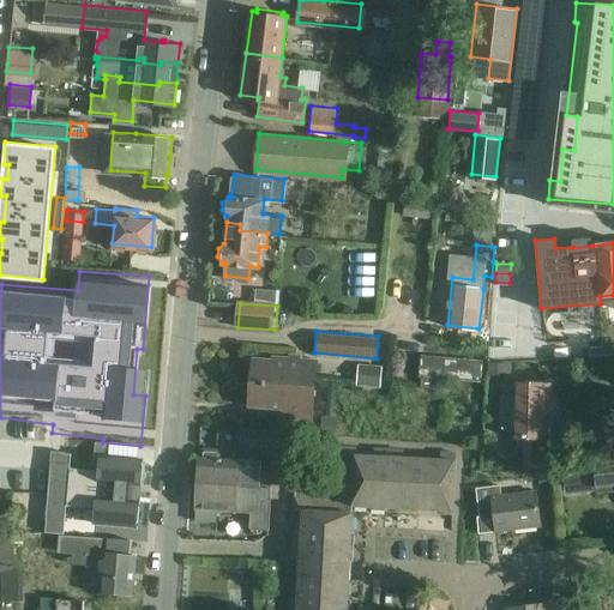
[(613,343),(602,344),(603,354),(613,351),(613,343)]
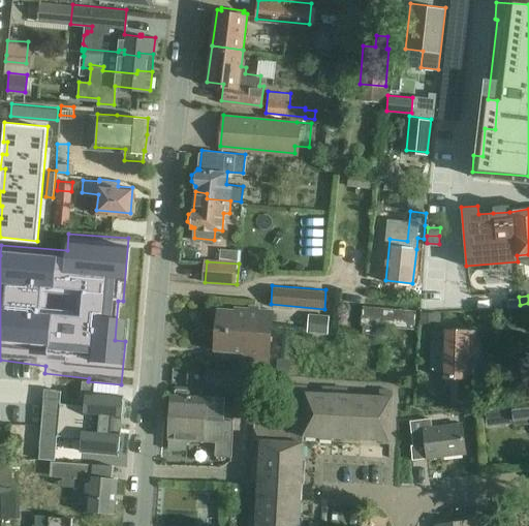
[(519,297),(507,298),(508,306),(520,305),(519,297)]
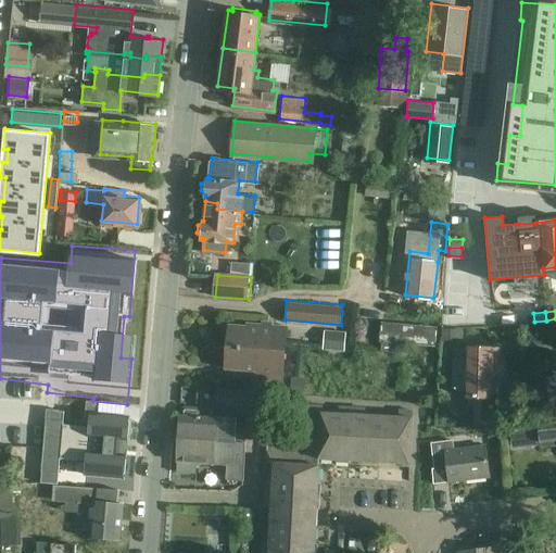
[(394,352),(395,341),(436,344),(437,326),(381,321),(379,340),(381,340),(381,350),(394,352)]
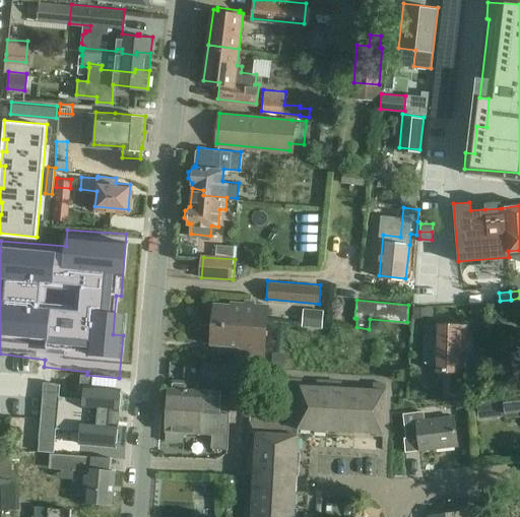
[(232,302),(232,306),(214,305),(214,309),(210,313),(209,323),(265,328),(267,305),(232,302)]
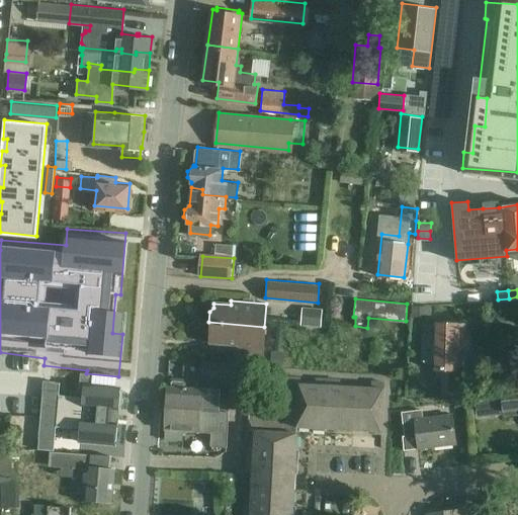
[(309,306),(308,323),(321,324),(322,307),(309,306)]
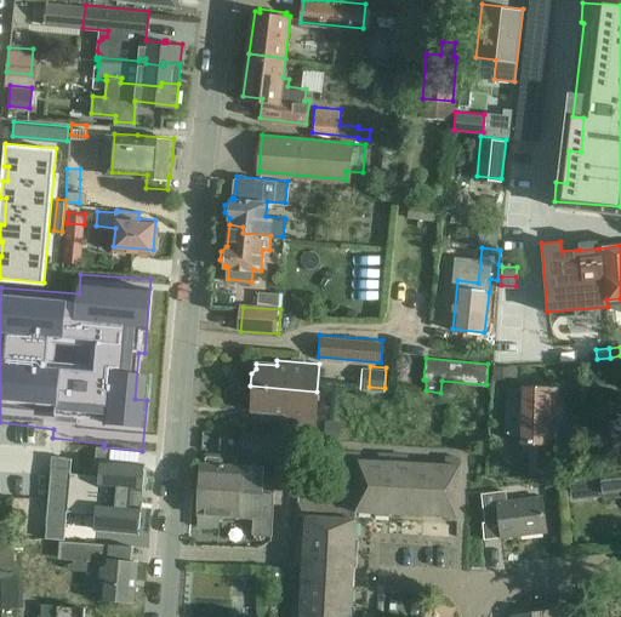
[(507,386),(507,399),(506,433),(523,433),(523,453),(530,453),(530,472),(543,472),(546,430),(552,430),(557,428),(558,406),(553,401),(553,383),(519,382),(519,387),(507,386)]
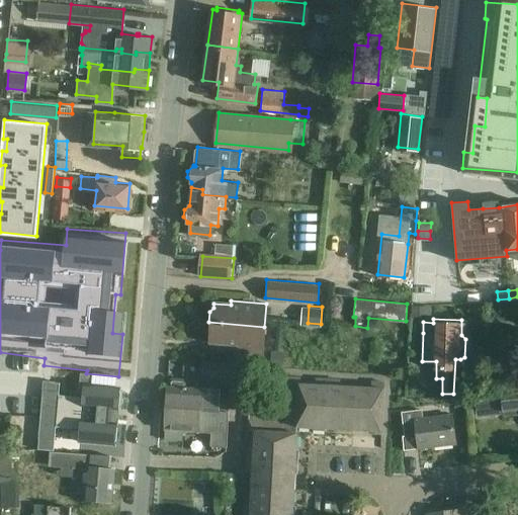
[(210,341),(236,343),(235,351),(261,353),(264,327),(208,322),(207,332),(210,336),(210,341)]
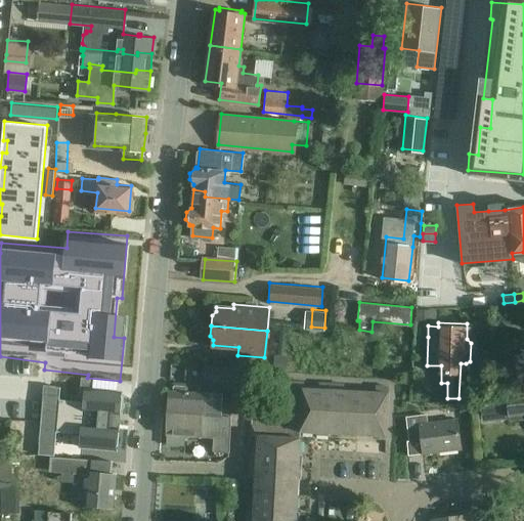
[(272,353),(271,365),(285,367),(286,355),(272,353)]
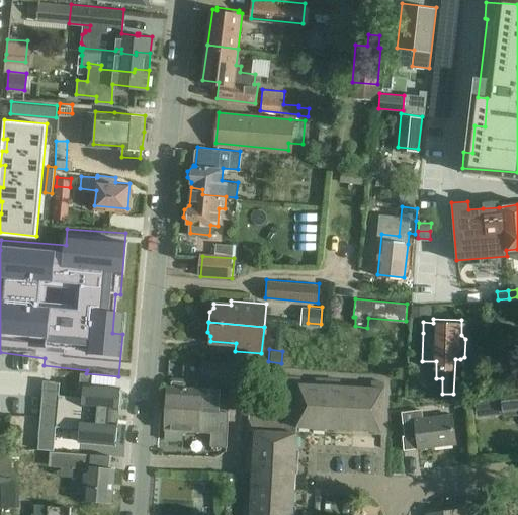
[(4,356),(3,403),(30,404),(31,357),(4,356)]
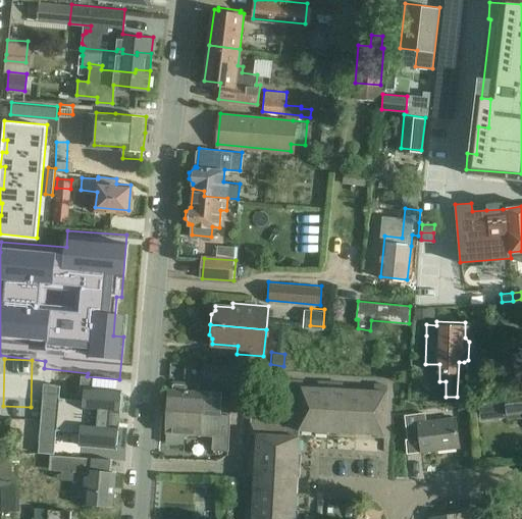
[(229,378),(230,364),(205,362),(204,377),(229,378)]
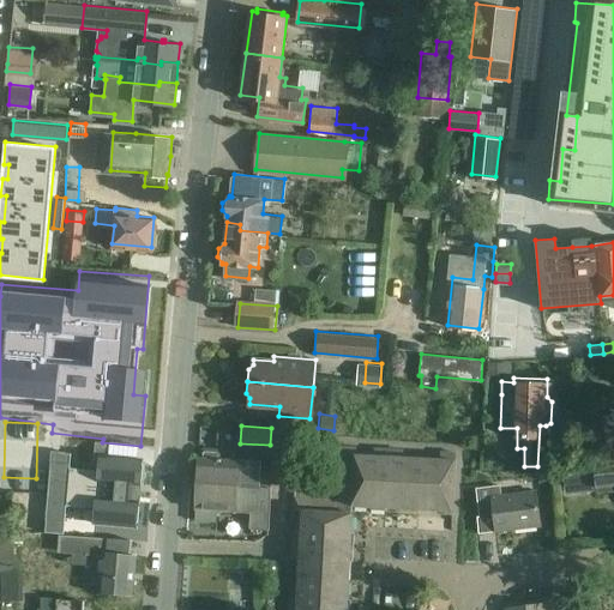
[(337,445),(335,487),(343,487),(342,503),(349,505),(383,506),(386,447),(379,446),(378,453),(351,452),(353,445),(337,445)]
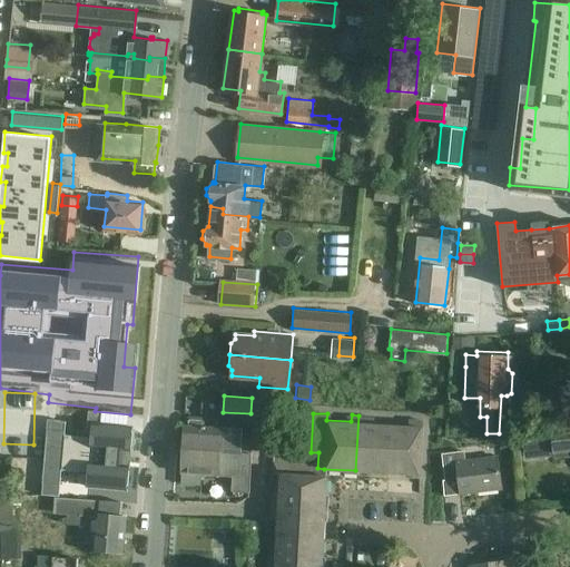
[(241,451),(242,428),(204,426),(204,419),(203,417),(188,416),(186,419),(184,448),(220,451),(241,452),(241,451)]
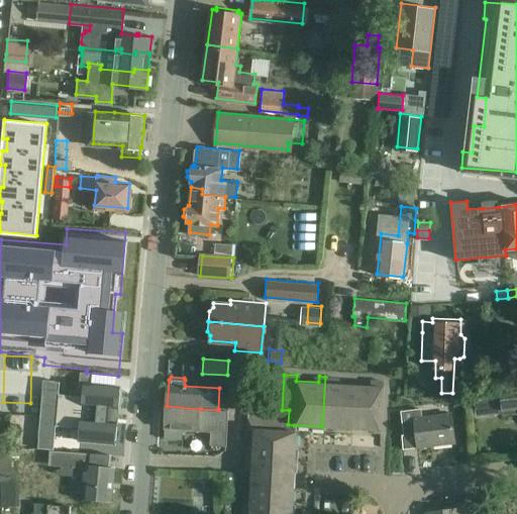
[(322,426),(349,428),(352,384),(330,383),(331,377),(325,377),(322,426)]
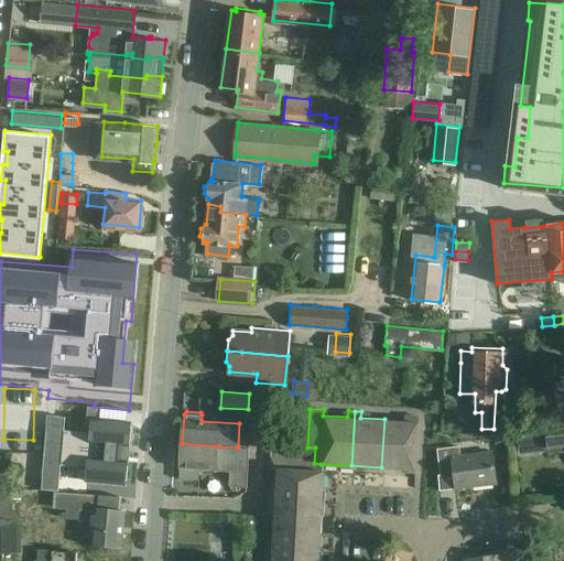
[(409,421),(384,419),(381,467),(413,470),(416,414),(409,413),(409,421)]
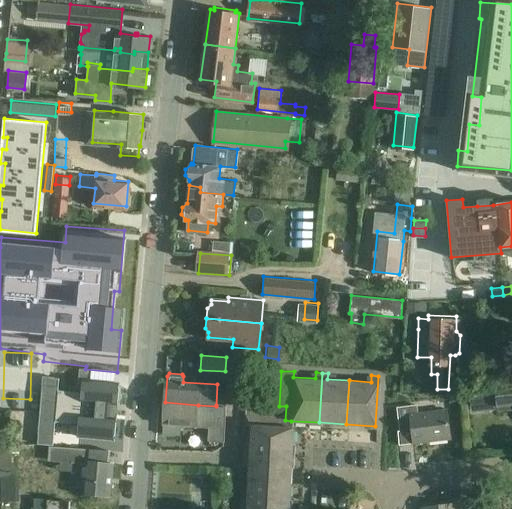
[(55,404),(112,409),(113,400),(116,400),(118,382),(82,379),(81,390),(56,388),(56,391),(55,402),(55,404)]
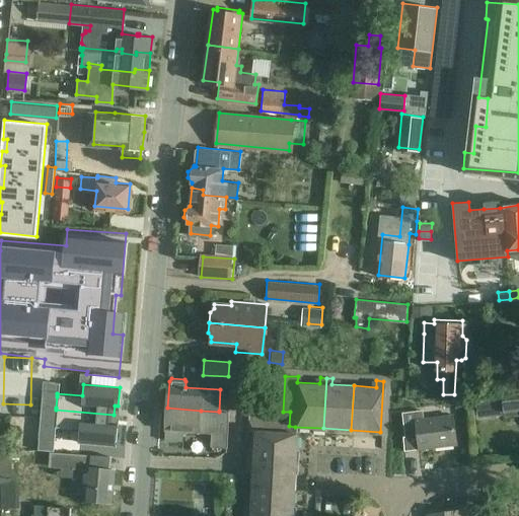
[(518,392),(499,394),(499,396),(486,398),(488,416),(500,414),(501,419),(518,417),(518,392)]
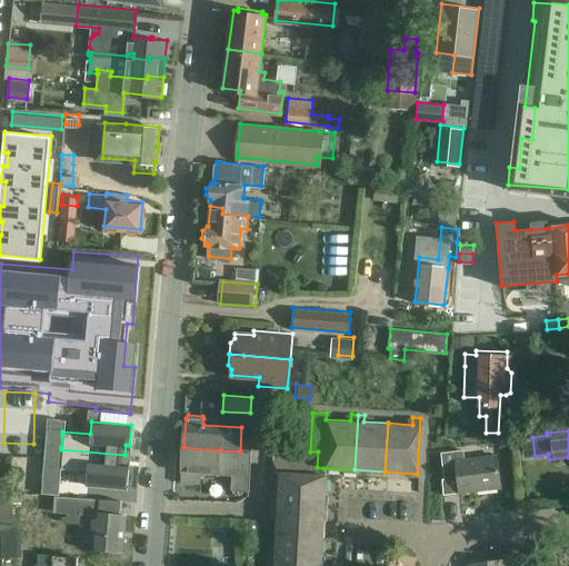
[(52,446),(61,447),(62,435),(53,434),(52,446)]
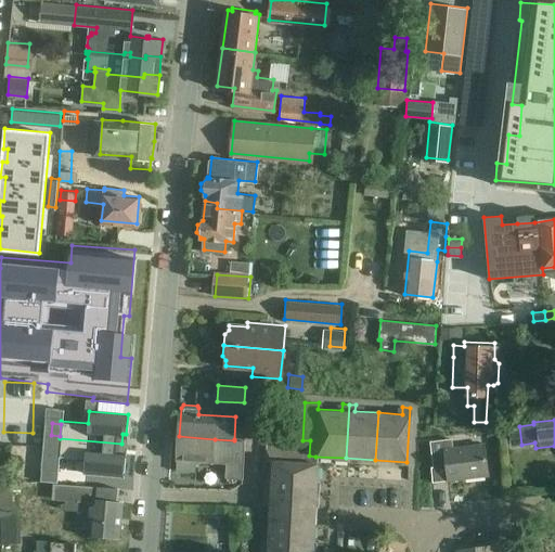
[(44,434),(41,471),(53,472),(56,472),(60,436),(51,435),(44,434)]
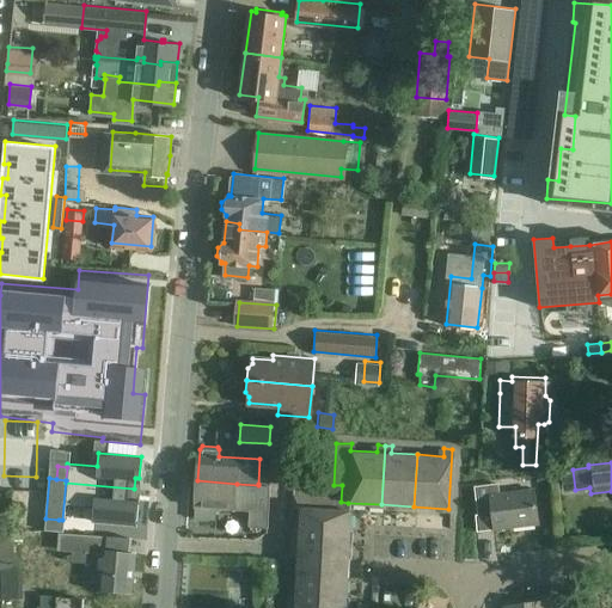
[(216,508),(234,509),(237,484),(197,480),(195,507),(196,507),(196,519),(216,520),(216,508)]
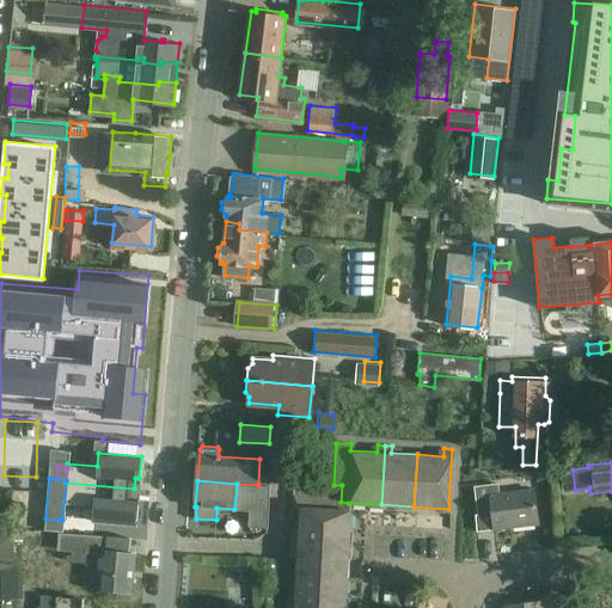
[(93,517),(135,521),(136,498),(134,497),(134,489),(66,483),(65,501),(95,504),(93,517)]
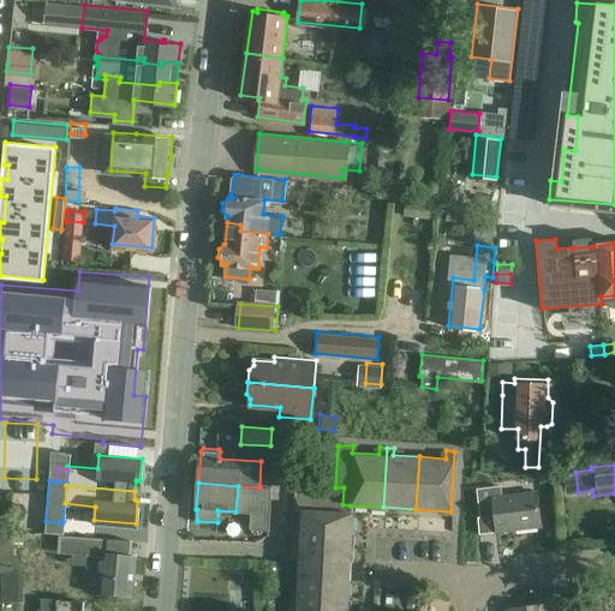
[(344,487),(335,487),(292,485),(291,508),(299,509),(297,535),(290,534),(290,541),(348,545),(351,514),(348,514),(350,505),(342,504),(344,487)]
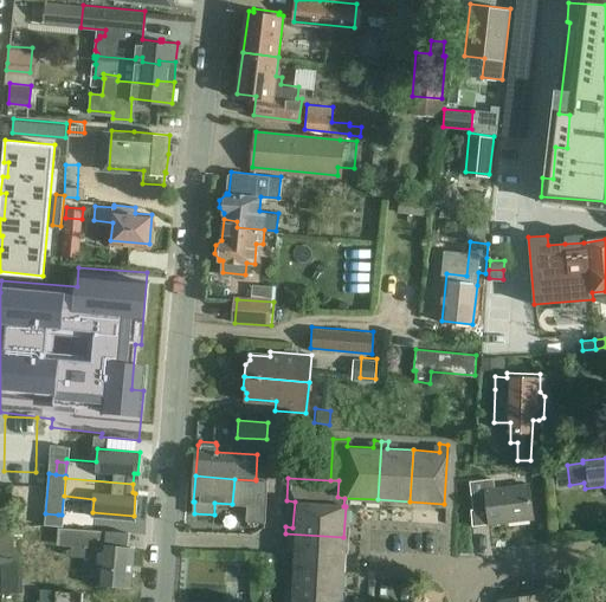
[(526,483),(490,487),(490,478),(466,480),(470,507),(483,506),(485,522),(529,517),(526,483)]
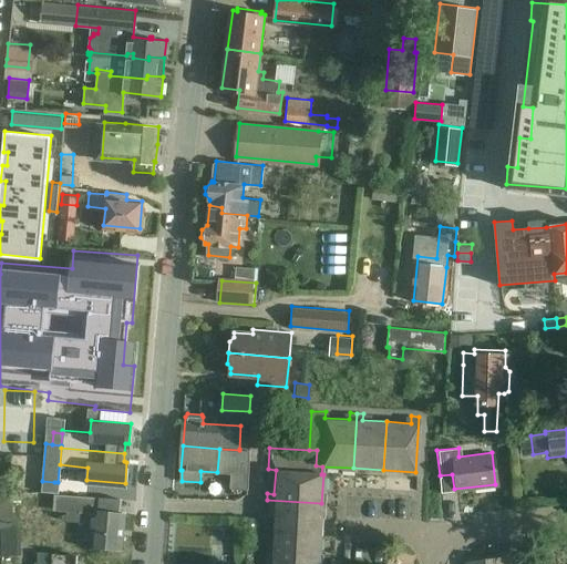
[(230,486),(245,488),(247,449),(239,449),(239,450),(219,449),(217,472),(232,473),(230,486)]
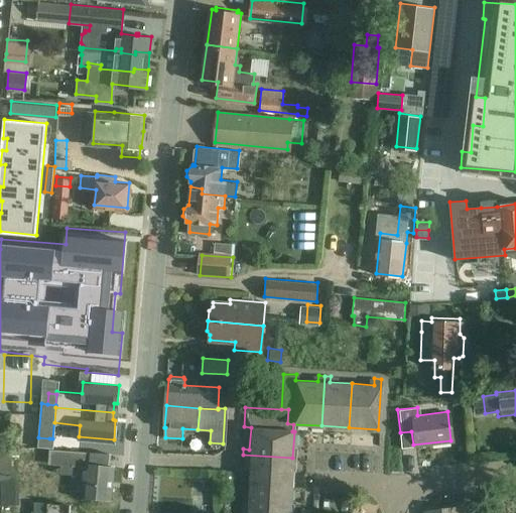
[(38,437),(37,445),(48,446),(49,438),(38,437)]
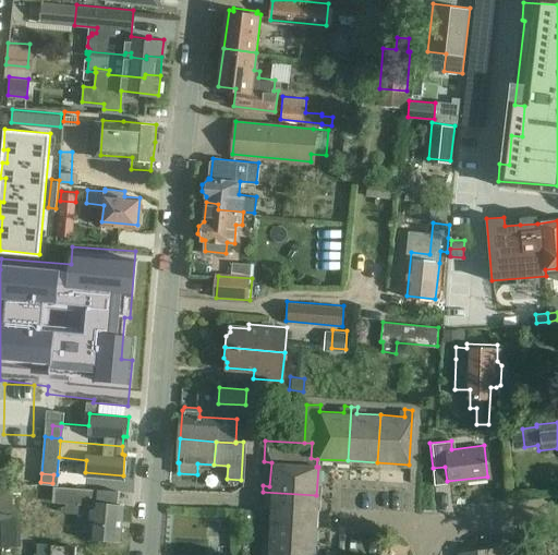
[(0,517),(12,517),(11,497),(11,484),(0,484),(0,517)]
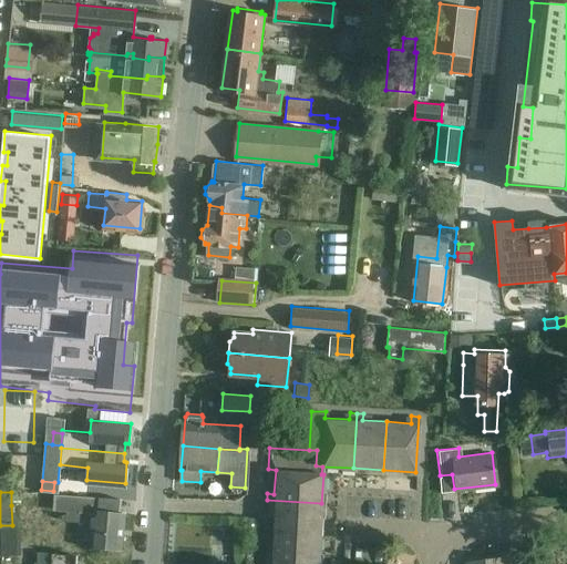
[(58,493),(57,506),(68,508),(66,516),(92,519),(89,546),(122,550),(125,513),(121,513),(122,500),(58,493)]
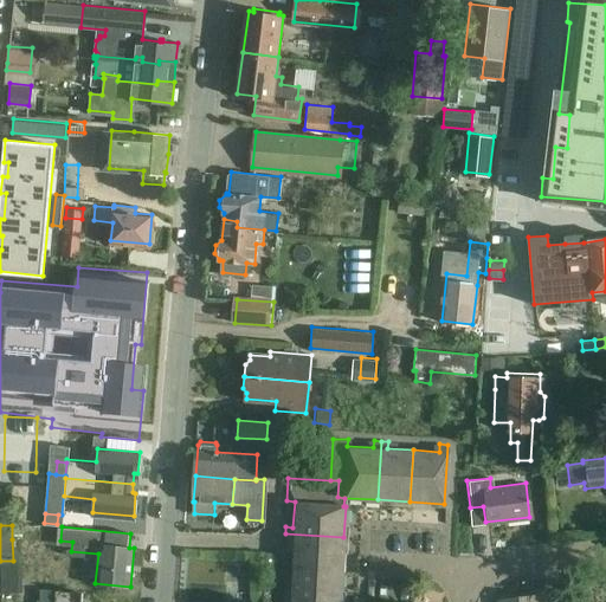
[(342,570),(343,537),(285,533),(285,541),(292,542),(291,567),(342,570)]
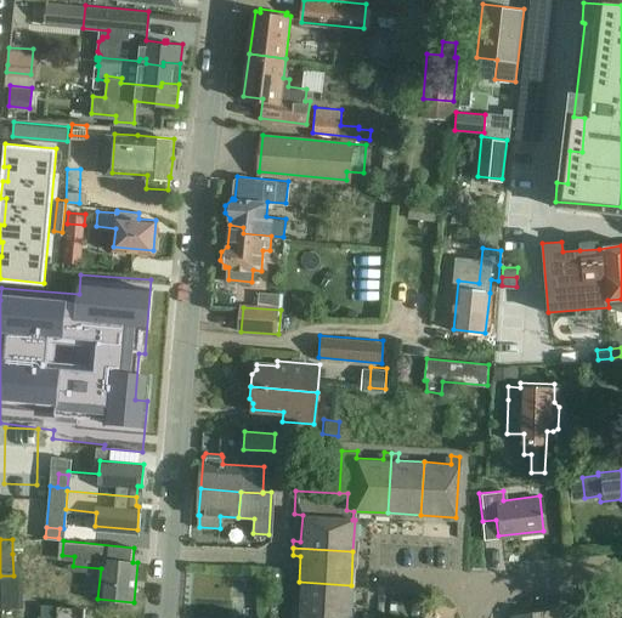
[(255,576),(241,574),(239,599),(254,600),(255,576)]
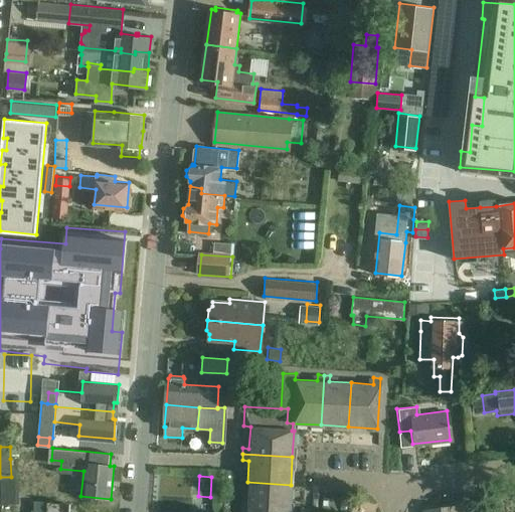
[(35,498),(36,477),(27,477),(27,499),(24,500),(24,511),(70,511),(71,503),(46,501),(46,499),(35,498)]
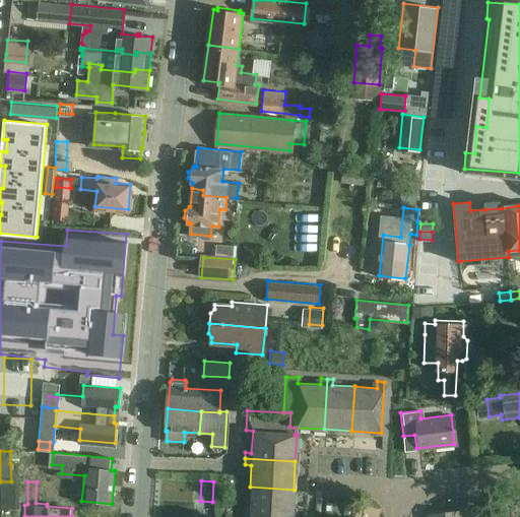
[(19,508),(18,482),(1,483),(1,508),(19,508)]
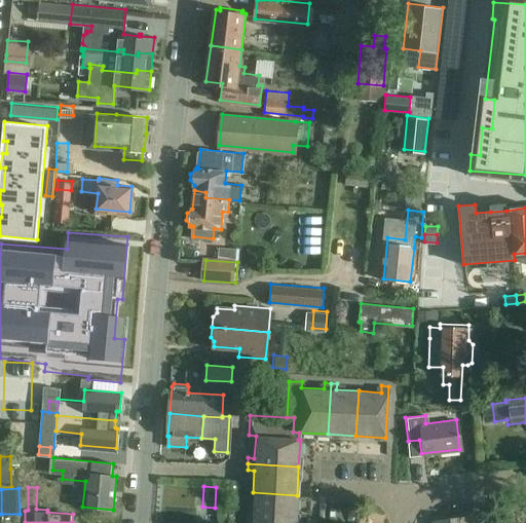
[(246,515),(245,520),(287,522),(295,522),(297,495),(253,492),(252,515),(246,515)]
